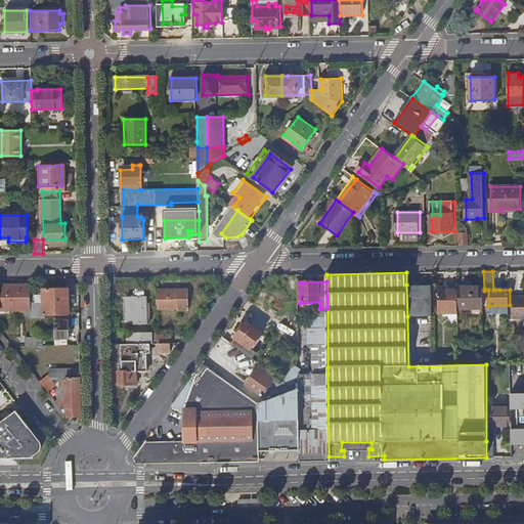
[(30,287),(30,285),(2,286),(0,286),(0,311),(30,310),(30,287)]
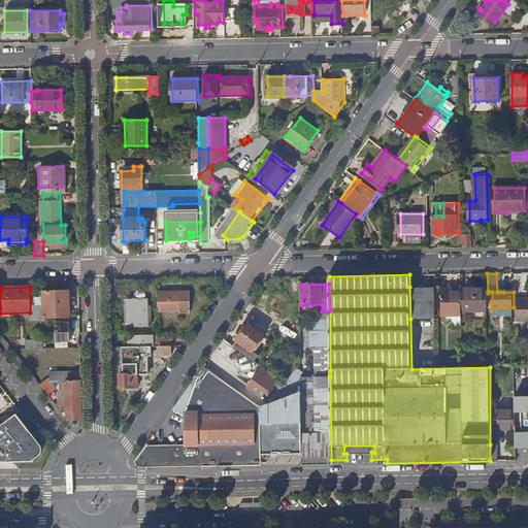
[(436,287),(409,287),(410,319),(436,318),(436,287)]
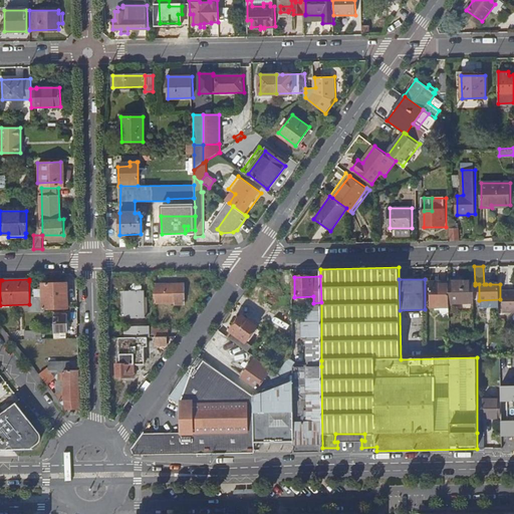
[(42,280),(29,281),(29,304),(42,304),(42,309),(68,308),(67,284),(42,284),(42,280)]
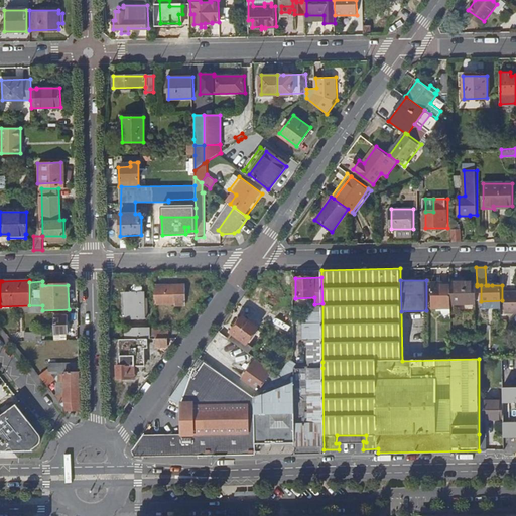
[(432,308),(452,308),(452,304),(450,285),(438,285),(438,282),(432,283),(432,308)]
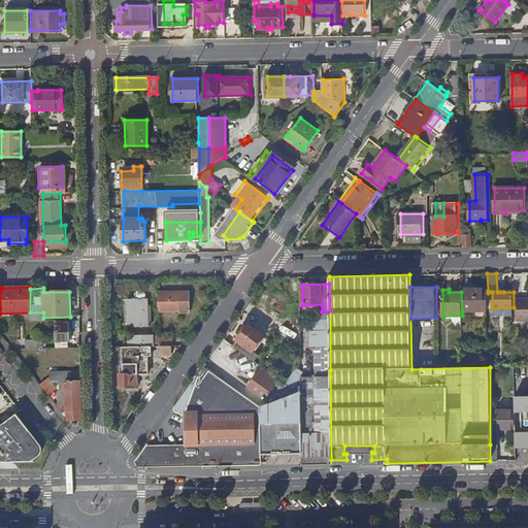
[(461,289),(461,292),(462,311),(488,310),(488,308),(488,293),(488,291),(476,292),(476,289),(461,289)]
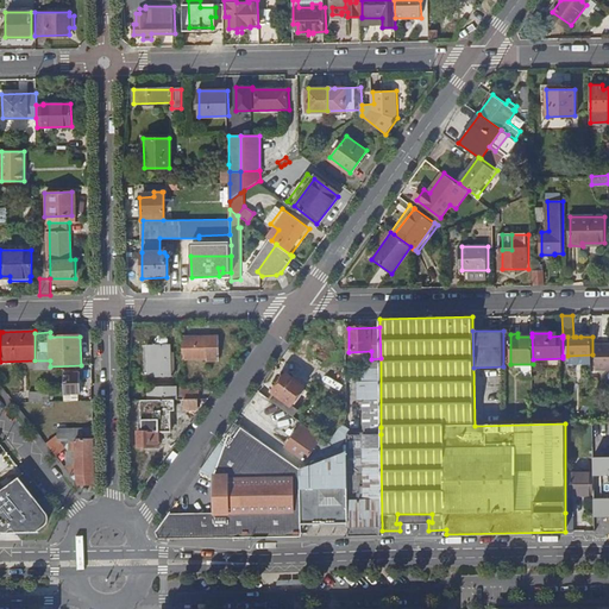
[(155,345),(149,345),(150,376),(170,376),(171,345),(167,345),(167,339),(164,336),(157,336),(155,338),(155,345)]
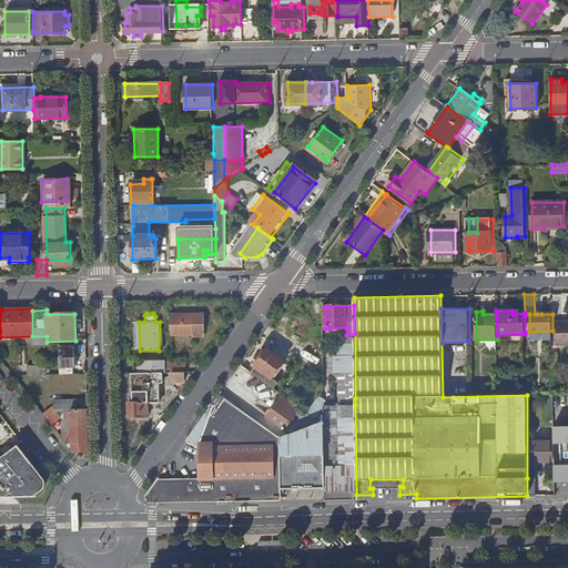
[(206,313),(171,314),(171,334),(206,333),(206,313)]
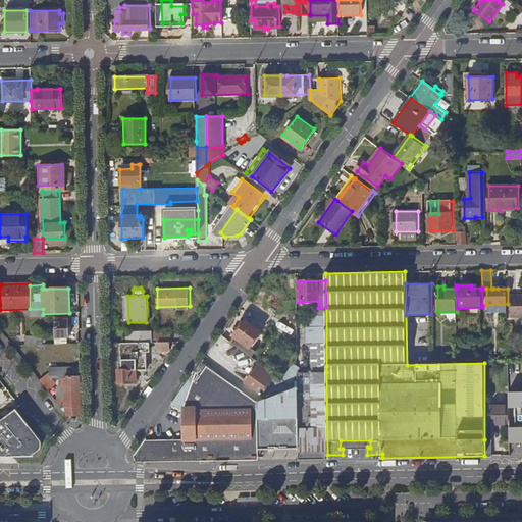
[(521,295),(512,296),(512,317),(521,316),(521,295)]
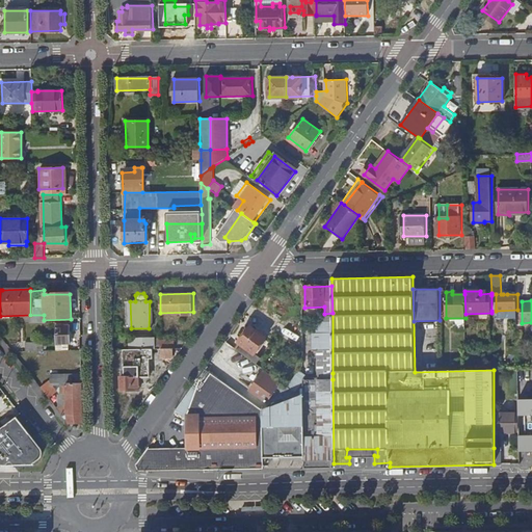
[(70,326),(55,326),(55,350),(70,350),(70,326)]
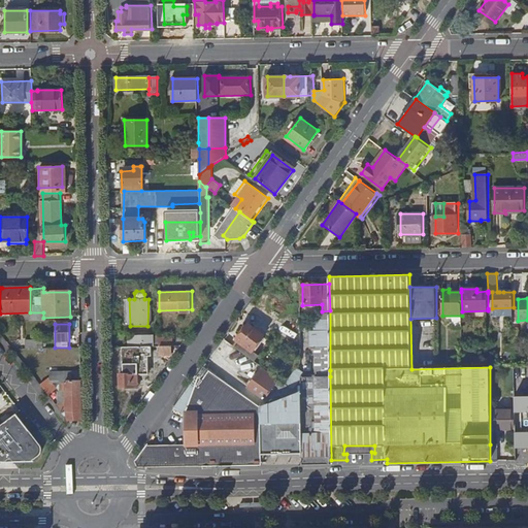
[(240,341),(236,348),(246,355),(251,349),(254,352),(266,336),(251,324),(238,340),(240,341)]
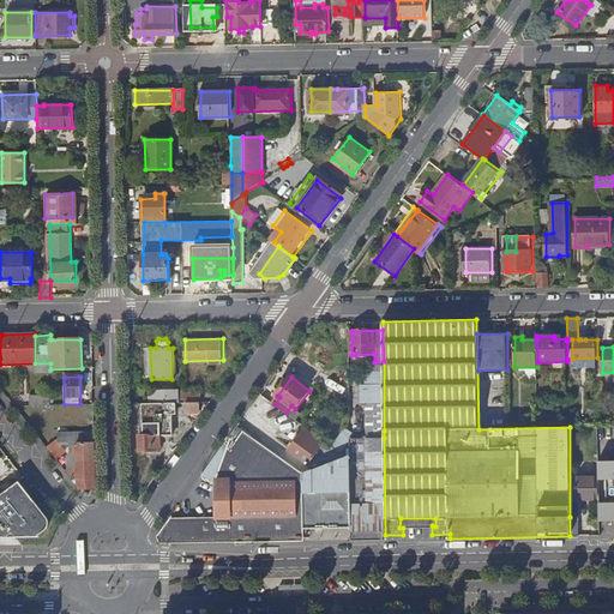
[(185,402),(185,392),(175,392),(175,390),(149,390),(149,402),(176,402),(185,402)]
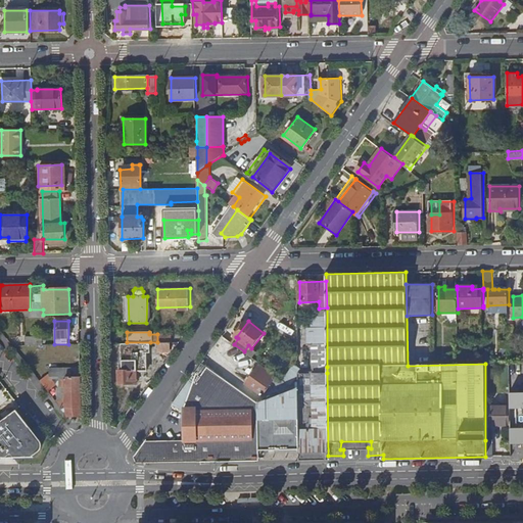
[(172,334),(157,334),(157,342),(159,342),(171,342),(172,342),(172,334)]
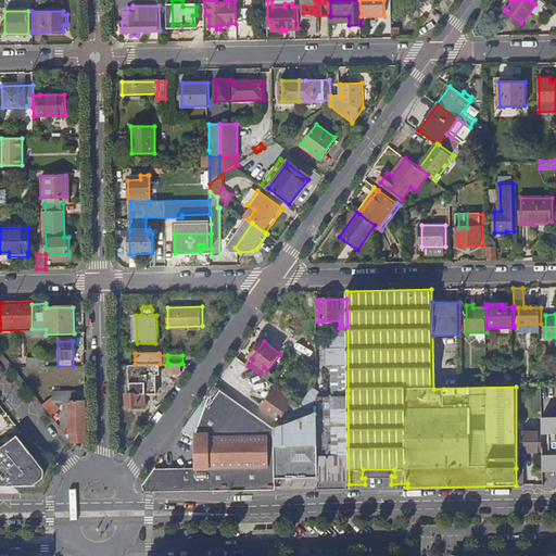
[(308,356),(303,364),(310,368),(315,362),(308,356)]
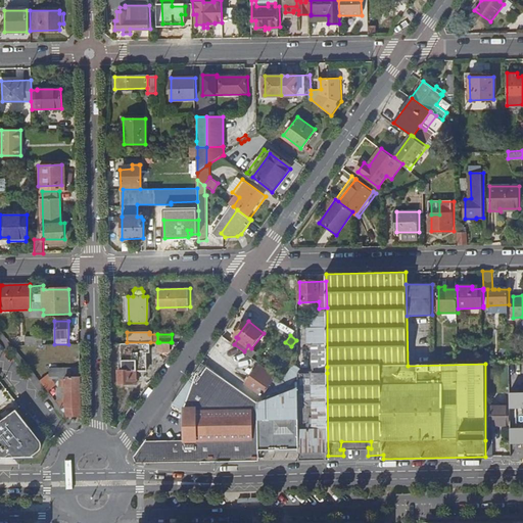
[(26,336),(26,344),(43,344),(43,336),(26,336)]
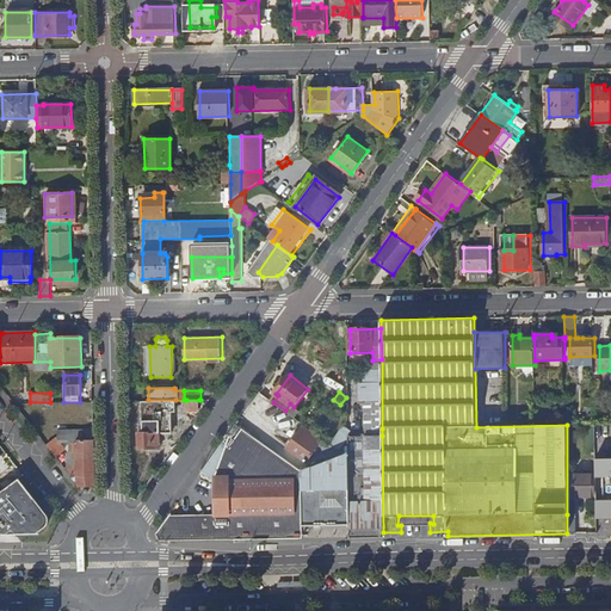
[(340,405),(333,400),(331,397),(326,405),(334,412),(349,419),(349,411),(340,405)]
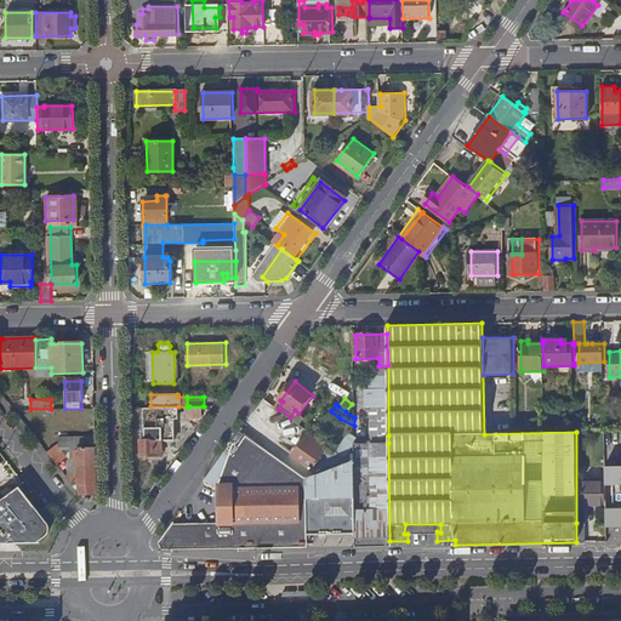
[(178,406),(151,406),(143,406),(144,439),(141,439),(141,455),(163,455),(163,439),(175,439),(175,419),(178,419),(178,406)]
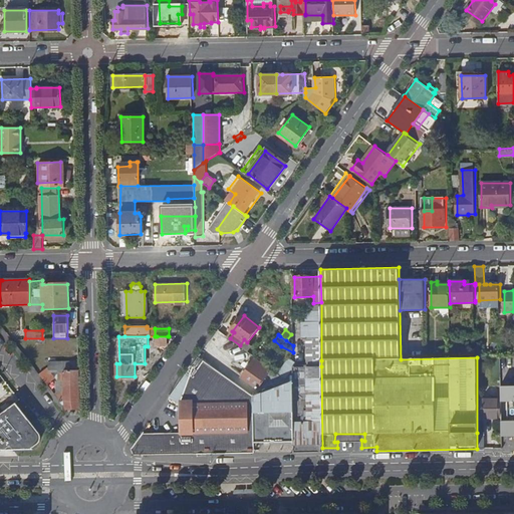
[(168,344),(168,336),(157,336),(157,344),(168,344)]
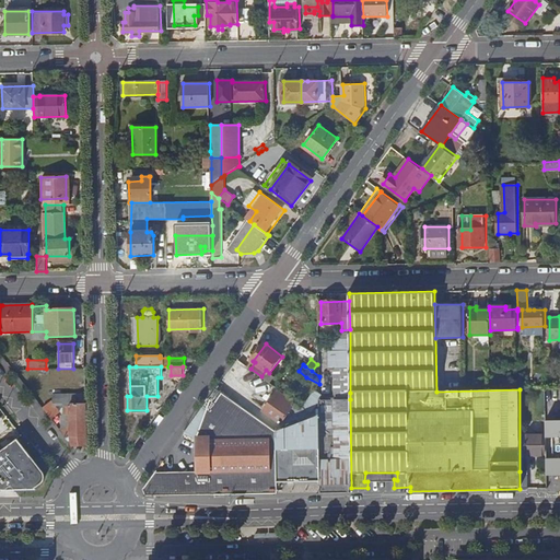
[(319,371),(319,376),(319,384),(319,387),(329,387),(329,370),(319,371)]
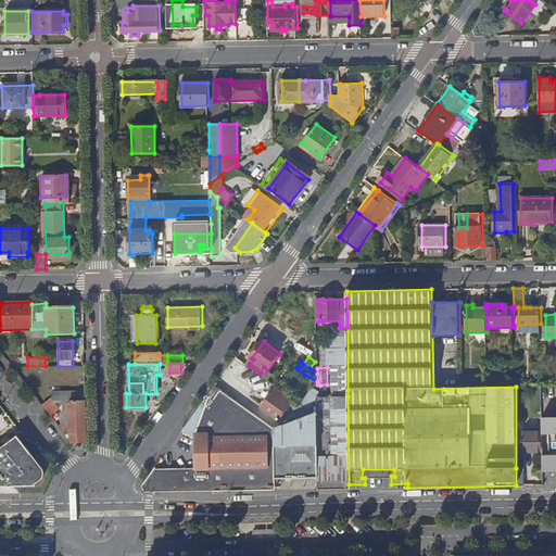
[(225,392),(215,384),(202,404),(207,406),(213,409),(225,392)]
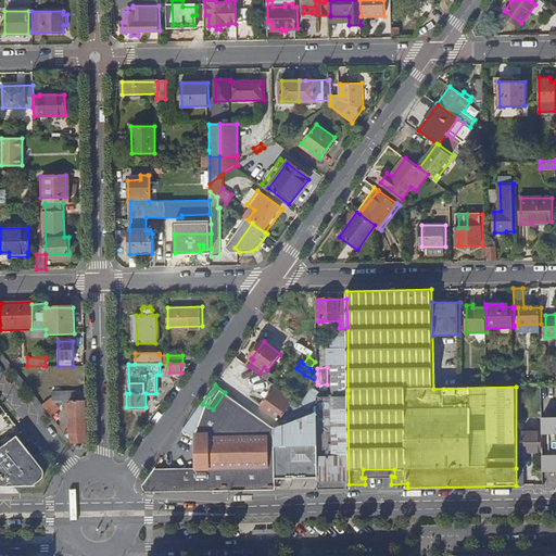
[(86,442),(85,392),(49,392),(49,401),(43,405),(52,417),(60,411),(52,401),(61,401),(62,409),(62,416),(67,416),(67,421),(60,428),(72,443),(86,442)]
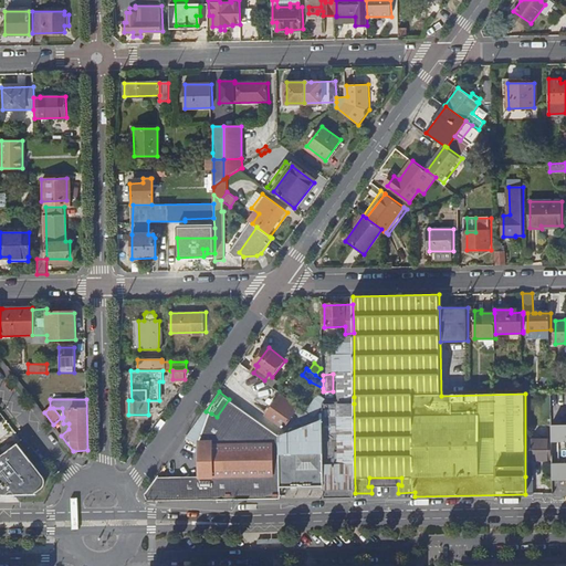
[(272,444),(272,441),(265,441),(265,432),(259,428),(259,429),(251,423),(254,419),(229,399),(217,417),(211,413),(205,444),(272,444)]
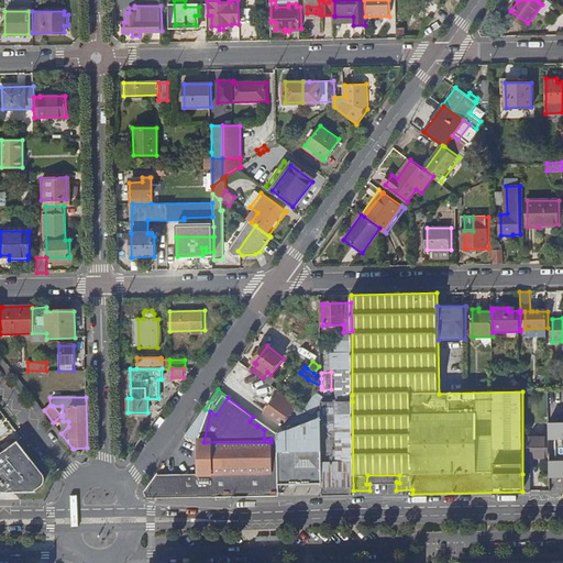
[(289,410),(274,397),(261,414),(277,427),(289,410)]
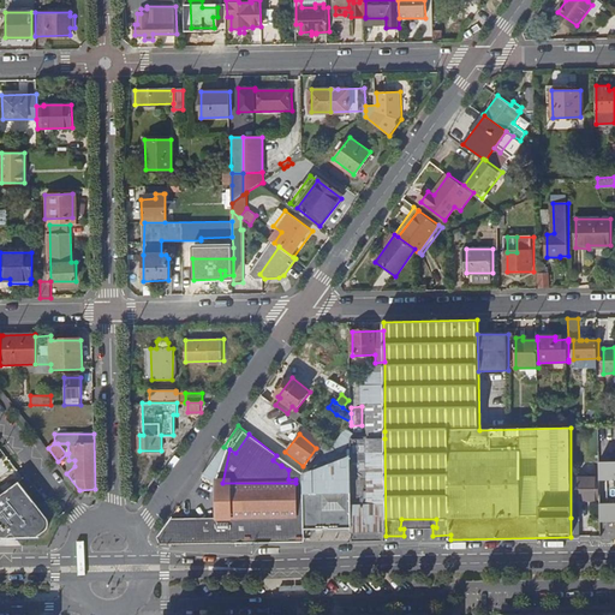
[(353,541),(386,541),(386,536),(384,439),(351,440),(352,455),(353,527),(353,541)]
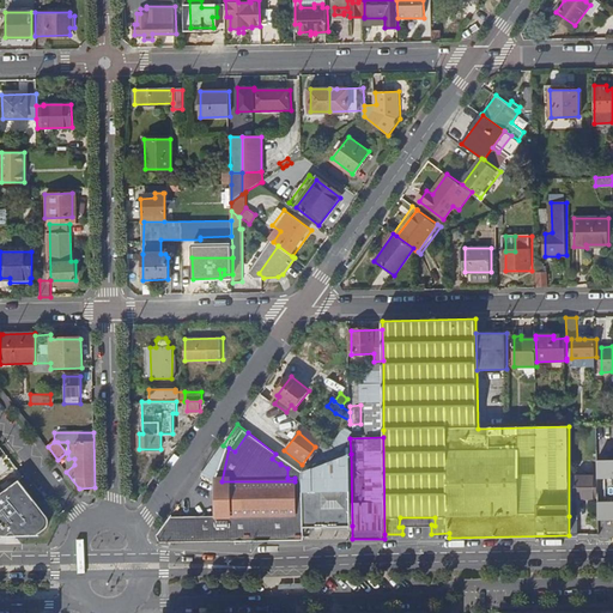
[(302,478),(302,473),(275,454),(272,459),(280,465),(280,463),(287,468),(287,478),(295,478),(302,478)]
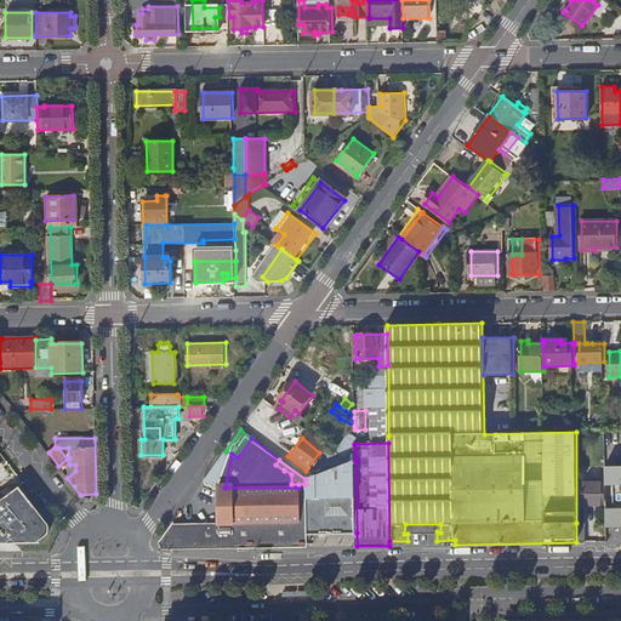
[(357,533),(355,460),(349,462),(314,477),(306,479),(306,484),(307,527),(308,545),(314,545),(320,534),(357,533)]
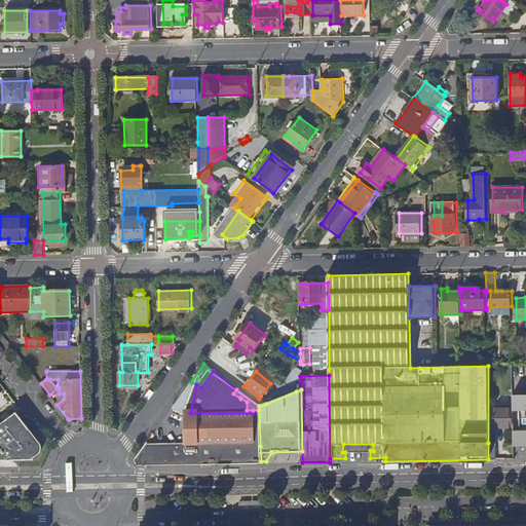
[(525,395),(514,396),(514,409),(514,427),(515,446),(525,445),(525,395)]
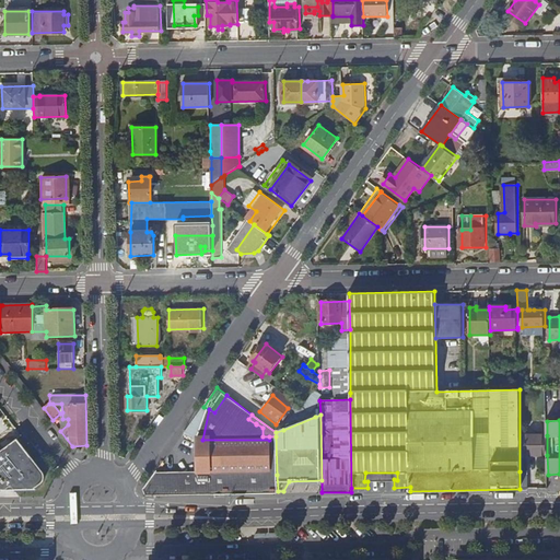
[(547,455),(547,435),(526,435),(526,455),(547,455)]
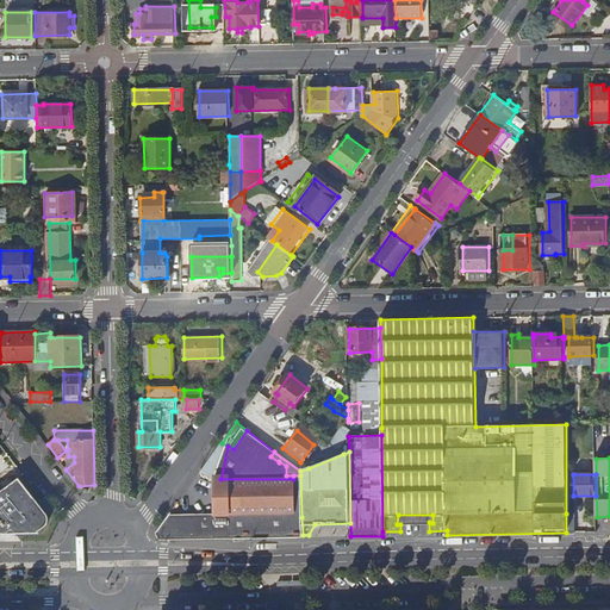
[(0,493),(0,534),(37,534),(45,527),(47,524),(48,522),(48,518),(47,516),(18,479),(0,493)]
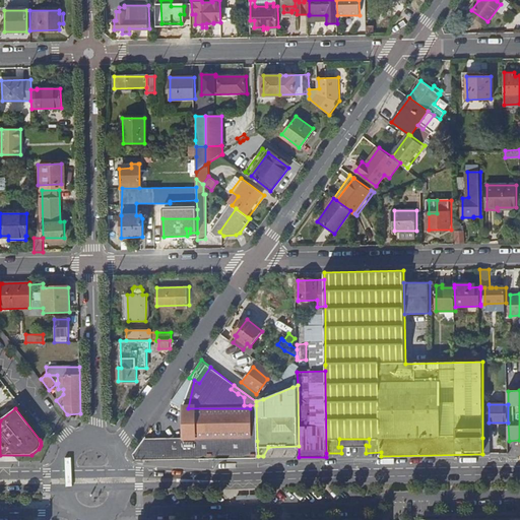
[(136,460),(258,458),(258,456),(257,441),(230,442),(230,439),(250,439),(250,408),(188,408),(188,410),(188,449),(178,449),(178,447),(175,445),(171,445),(147,446),(142,442),(134,452),(134,453),(135,457),(136,460)]
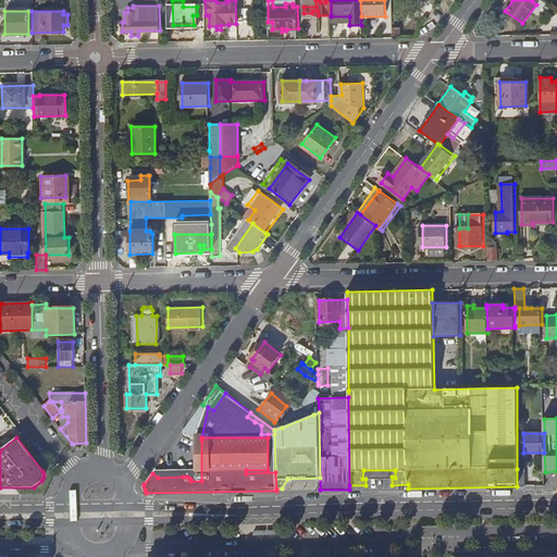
[(517,469),(517,486),(525,486),(525,469),(517,469)]
